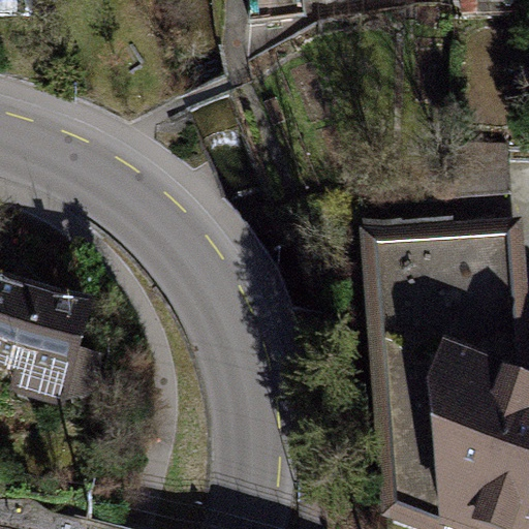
[(408,0),(243,0),(244,9),(409,2),(408,0)]
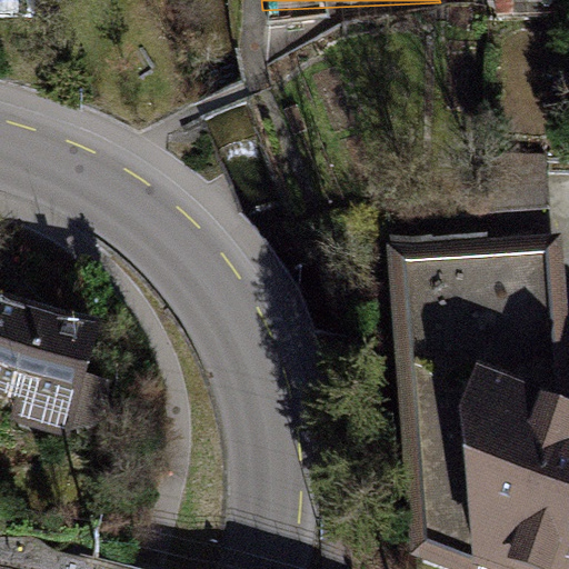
[(568,0),(480,0),(480,12),(568,11),(568,0)]
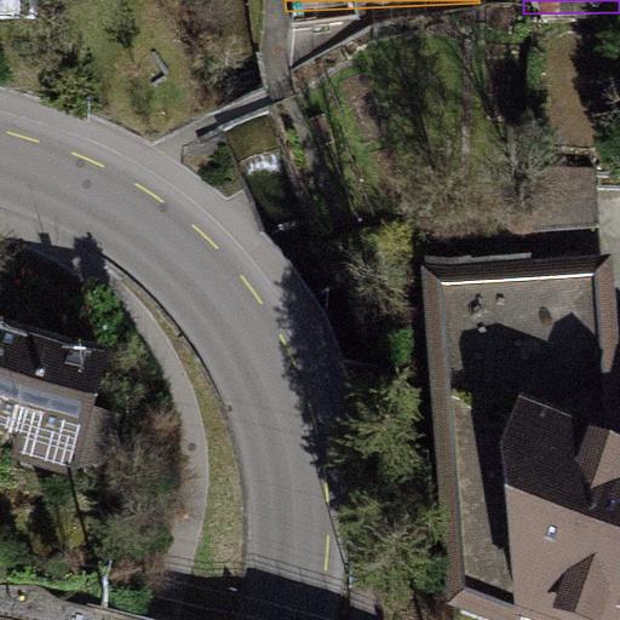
[(595,174),(522,181),(527,244),(600,237),(595,174)]
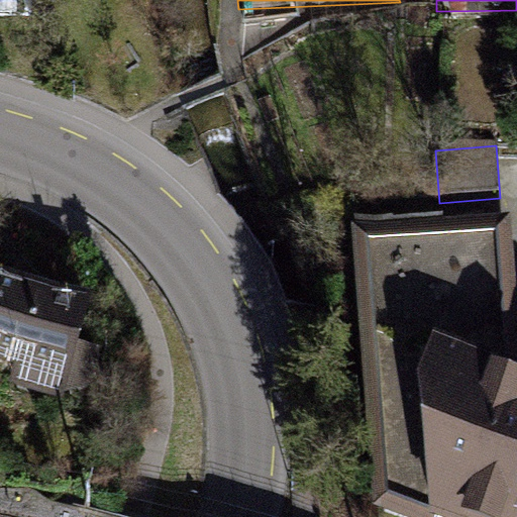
[(516,516),(516,353),(515,352),(504,224),(353,236),(377,509),(402,516),(516,516)]
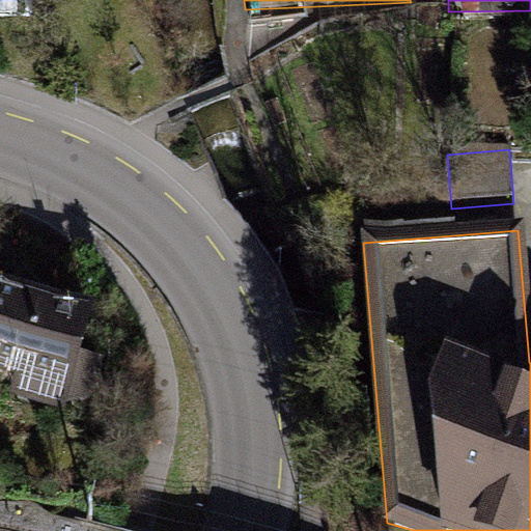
[(102,307),(6,279),(0,299),(0,370),(24,379),(19,395),(71,411),(102,307)]
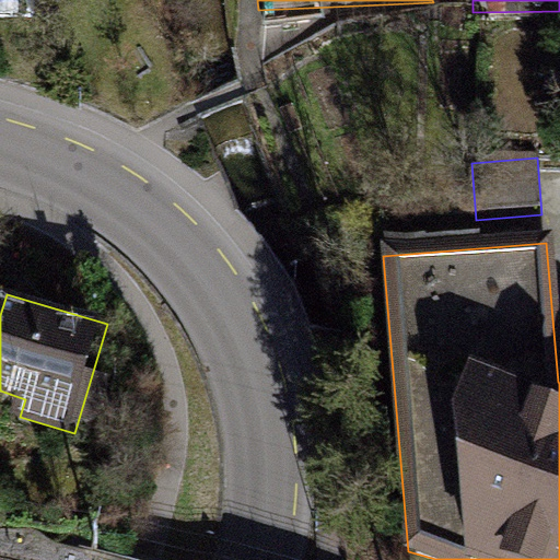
All buildings are outlined.
